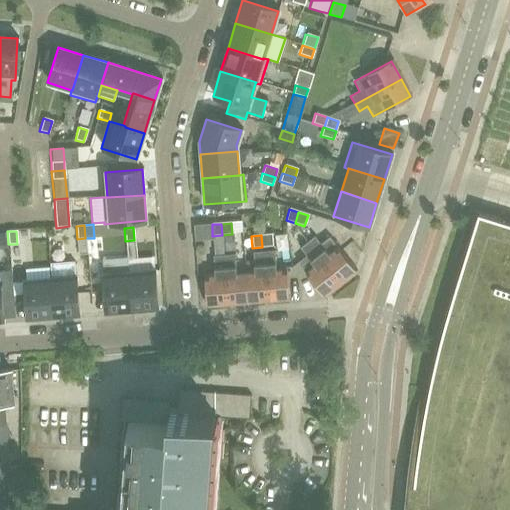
[(271,235),(261,235),(262,247),(272,246),(271,235)]
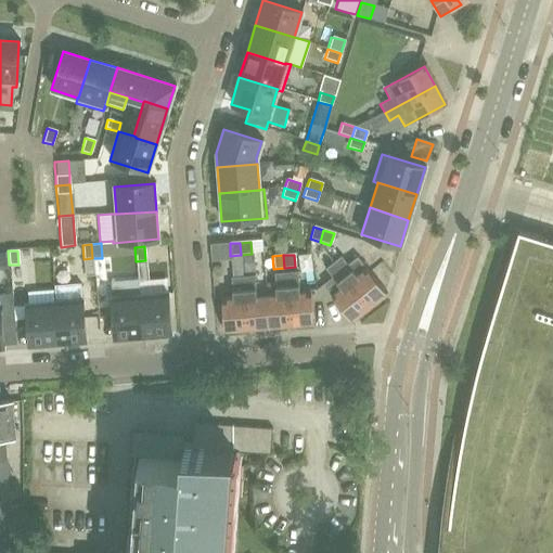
[(368,308),(385,294),(357,258),(347,266),(341,258),(334,264),(368,308)]
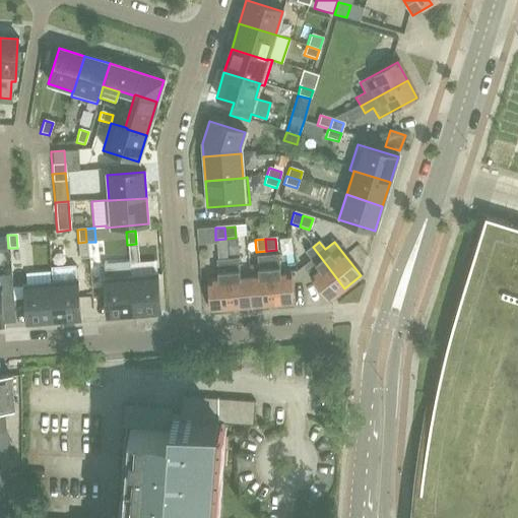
[(216,259),(224,259),(223,244),(213,245),(214,259),(216,259)]
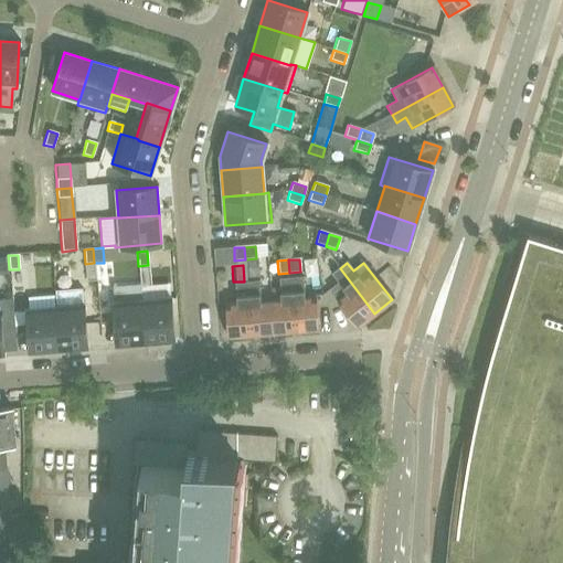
[(358,327),(374,314),(340,268),(331,275),(338,283),(328,290),(358,327)]
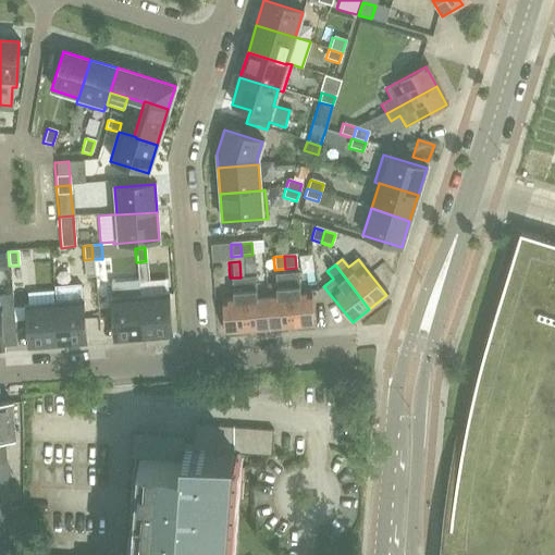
[(291,328),(312,325),(310,293),(299,294),(297,272),(285,273),(291,328)]
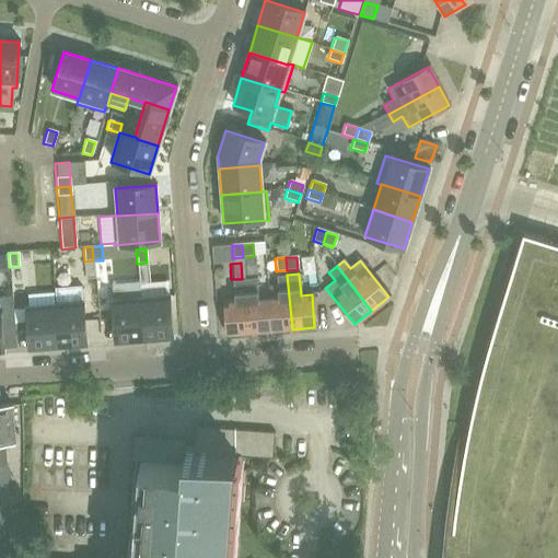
[(278,298),(267,299),(269,330),(292,329),(287,275),(277,276),(278,298)]
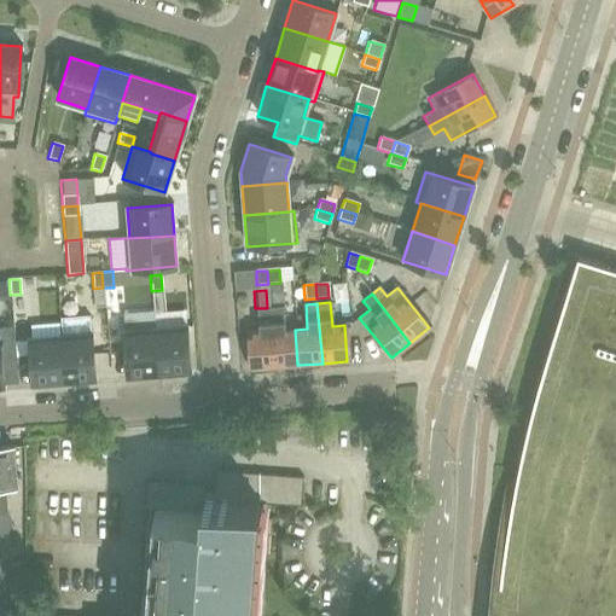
[(273,367),(297,365),(295,330),(284,330),(282,306),(267,308),(273,367)]
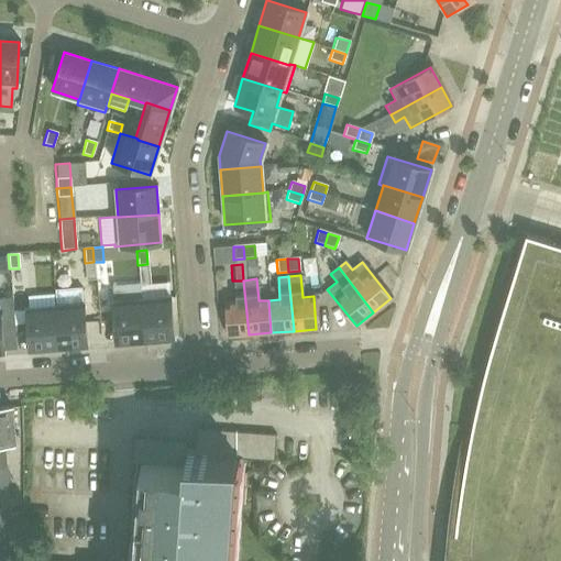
[(249,334),(243,281),(234,281),(235,303),(224,304),(227,337),(249,334)]
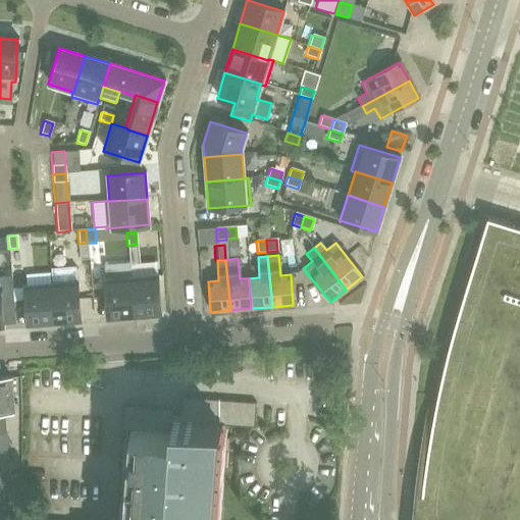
[(130,264),(103,266),(107,318),(134,316),(131,278),(130,264)]
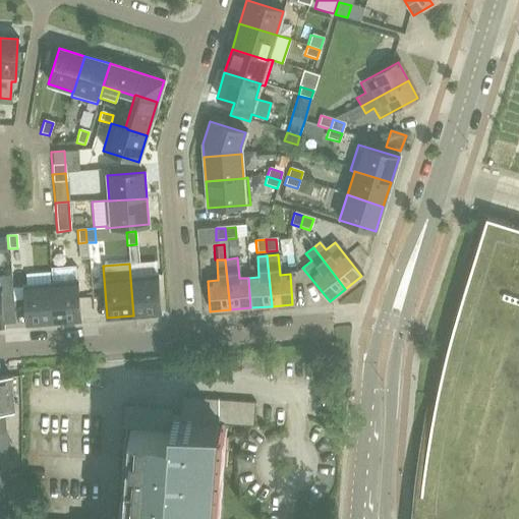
[(75,266),(49,268),(49,272),(50,285),(53,323),(79,321),(75,266)]
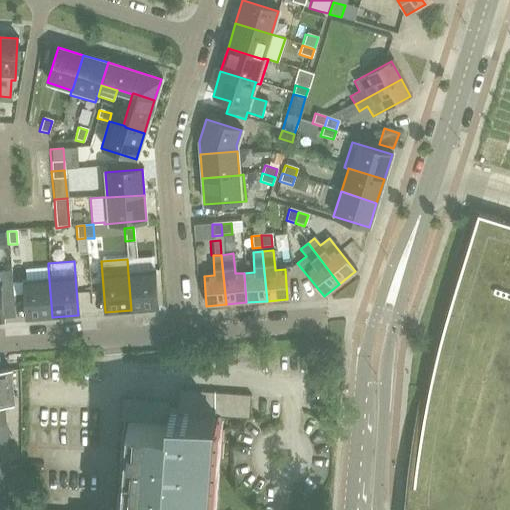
[(0,320),(2,321),(2,318),(0,296),(12,295),(11,283),(10,268),(0,269),(0,320)]
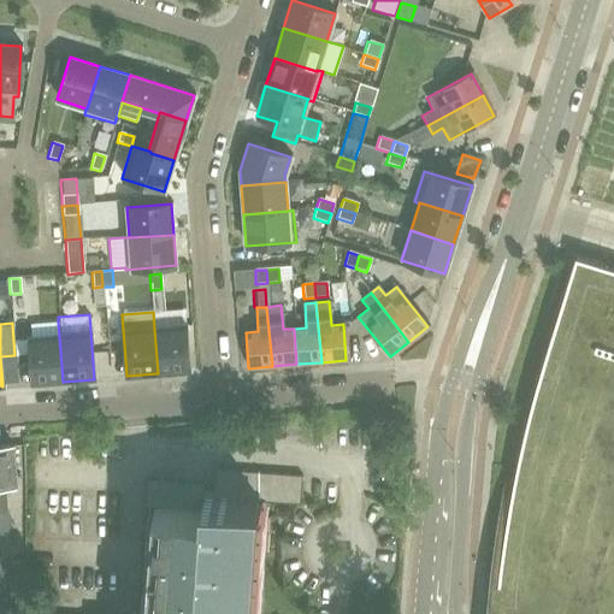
[(158,373),(189,371),(186,326),(154,329),(158,373)]
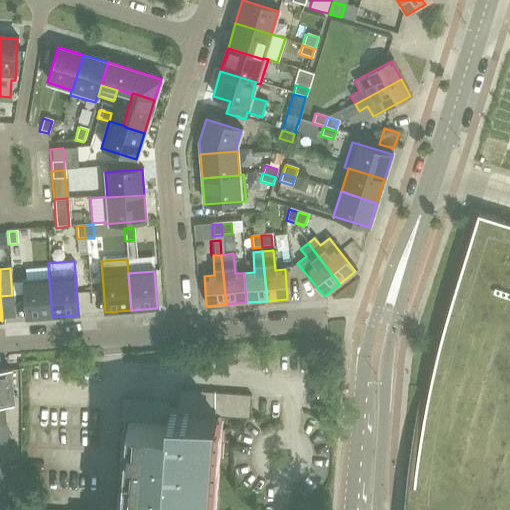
[(49,280),(23,282),(26,319),(52,317),(49,280)]
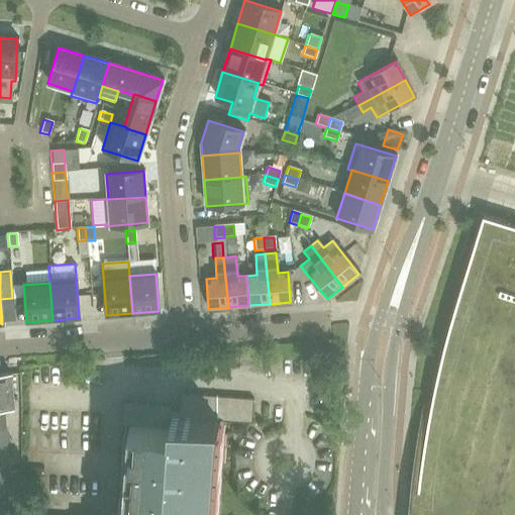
[(13,407),(10,375),(0,375),(0,430),(6,430),(4,408),(13,407)]
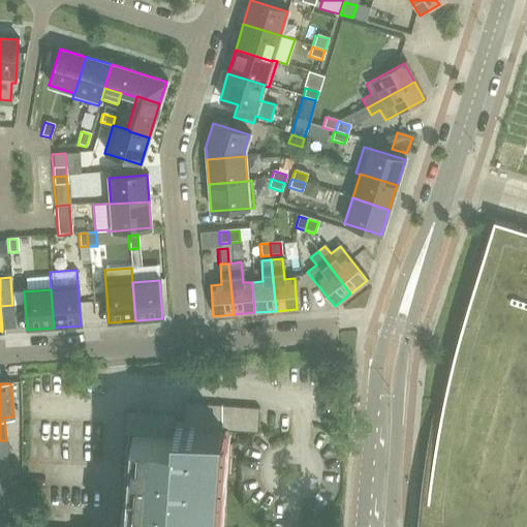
[(194,430),(195,406),(184,405),(182,429),(194,430)]
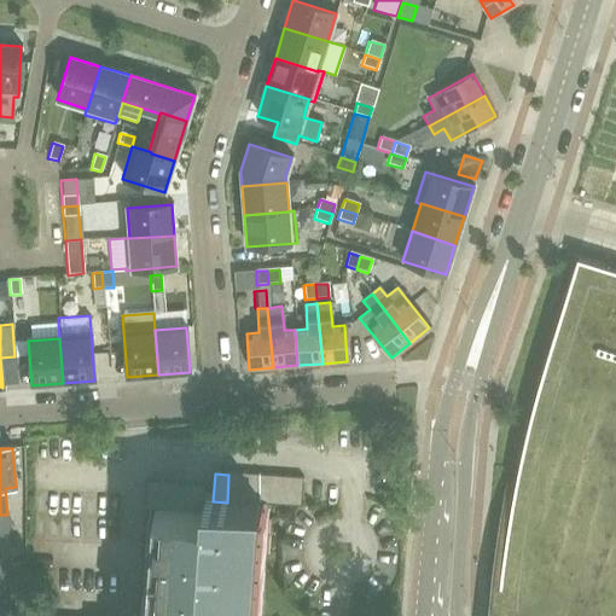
[(227,503),(240,503),(242,476),(228,475),(227,503)]
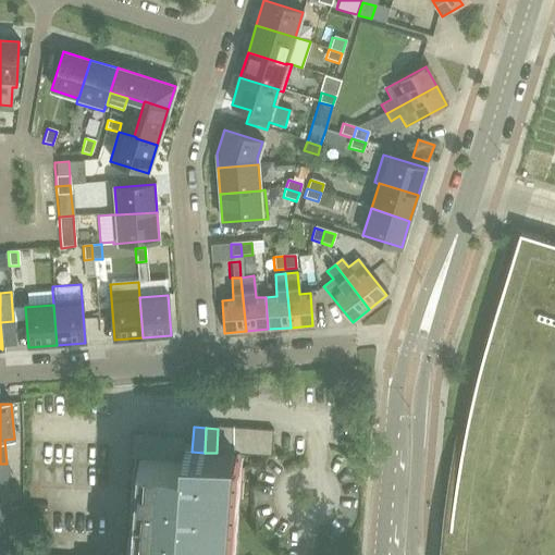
[(217,453),(229,454),(231,430),(218,429),(217,453)]
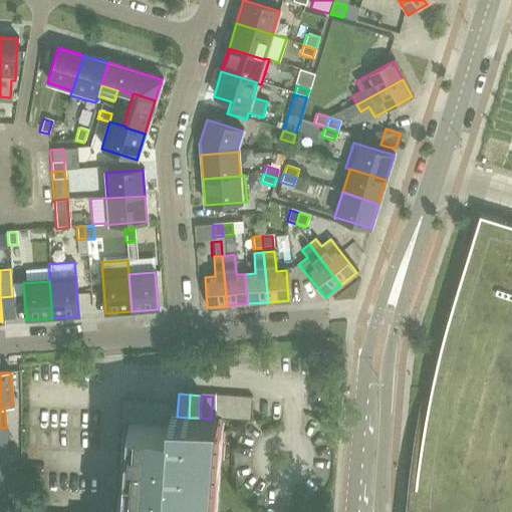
[(213,397),(211,419),(218,420),(222,420),(224,398),(213,397)]
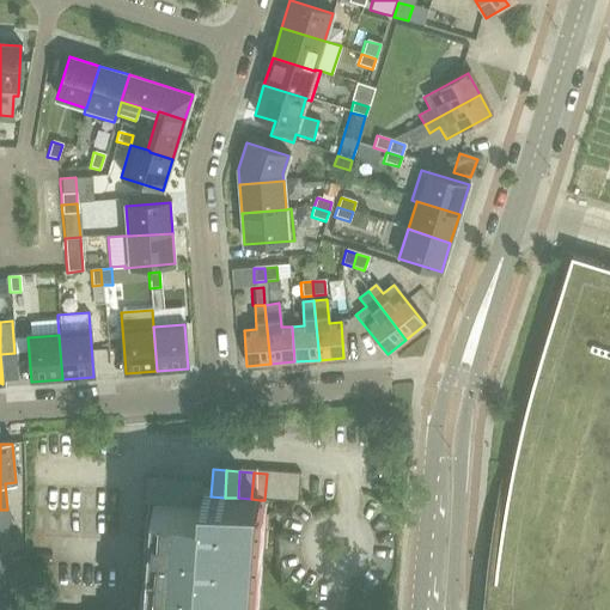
[(267,474),(264,500),(279,501),(280,474),(267,474)]
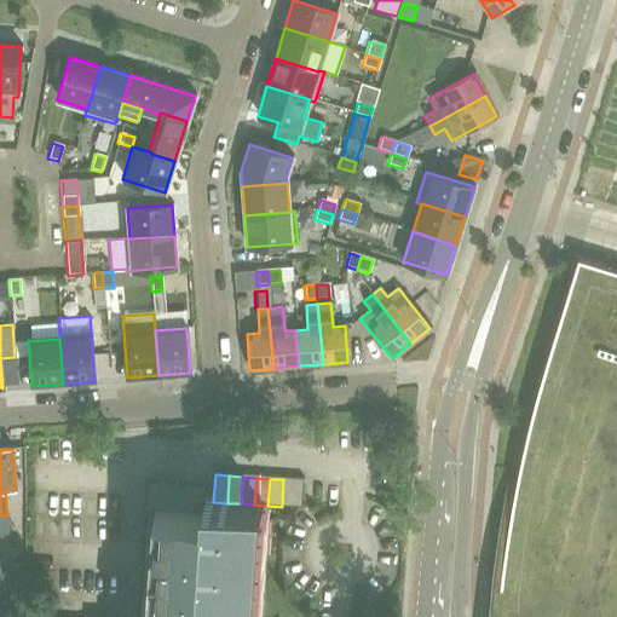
[(295,508),(295,502),(297,480),(283,479),(282,507),(295,508)]
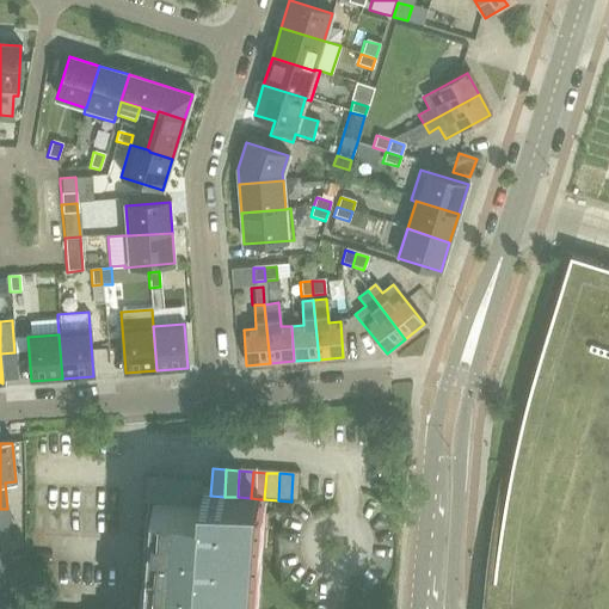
[(148,505),(153,505),(161,506),(164,480),(151,479),(148,505)]
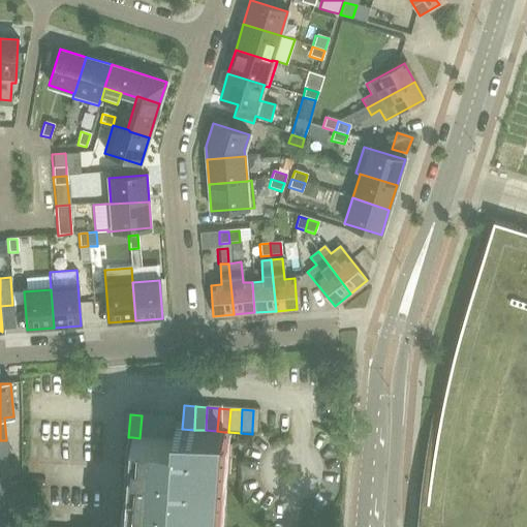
[(153,416),(142,415),(140,438),(152,439),(153,416)]
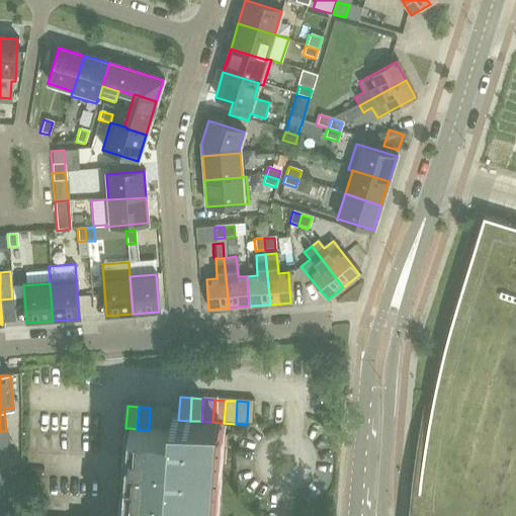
[(149,430),(160,430),(161,409),(150,408),(149,430)]
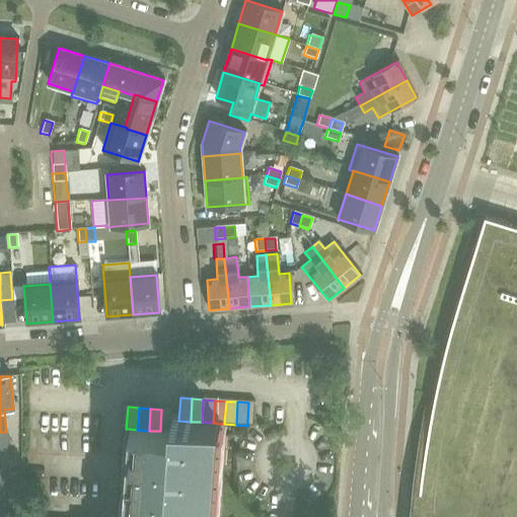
[(173,410),(161,410),(160,431),(171,432),(172,420),(173,410)]
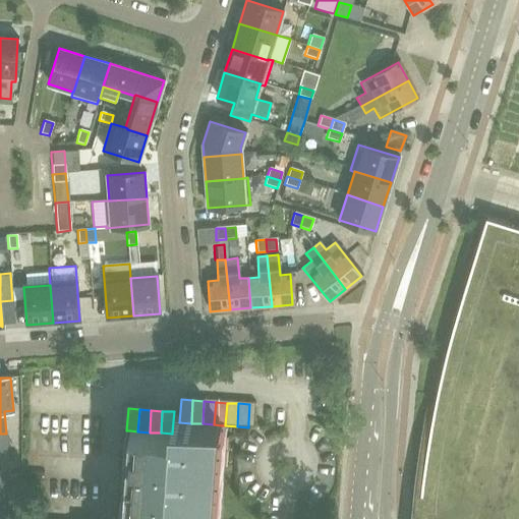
[(214,518),(221,425),(214,424),(203,423),(191,423),(179,422),(173,421),(172,434),(161,433),(150,433),(137,431),(130,430),(123,518),(32,518),(32,511),(17,510),(15,518),(214,518)]
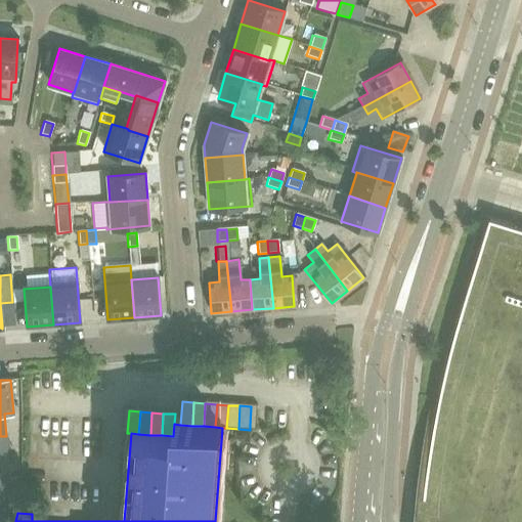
[(12,521),(11,508),(0,508),(0,521),(12,521)]
